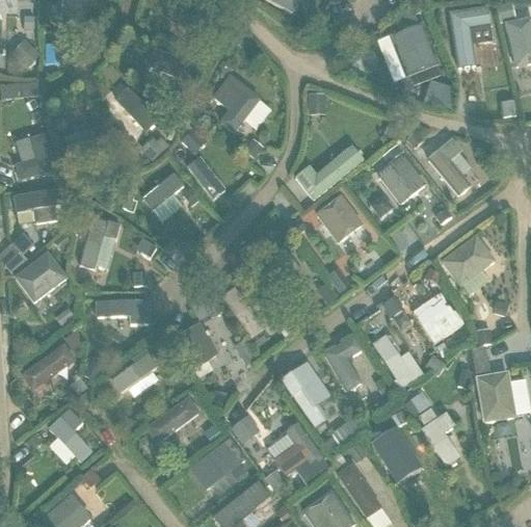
[(267,0),(293,12),(298,0),(267,0)]
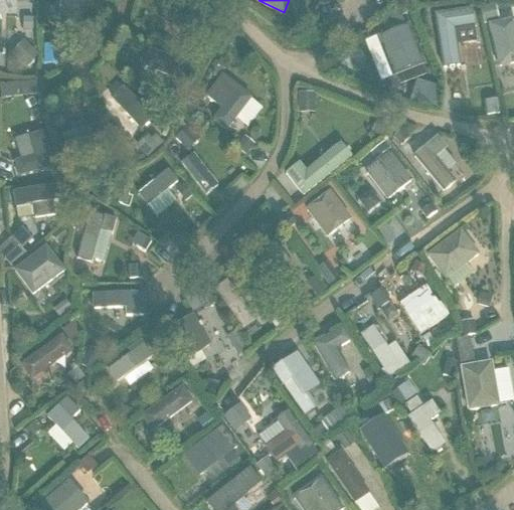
[(488,21),(491,21),(499,19),(495,2),(482,6),(486,22),(488,21)]
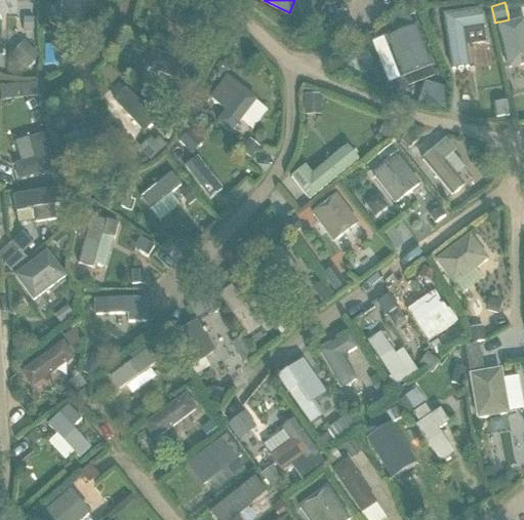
[(452,65),(469,63),(464,26),(483,23),(481,6),(444,12),(452,65)]
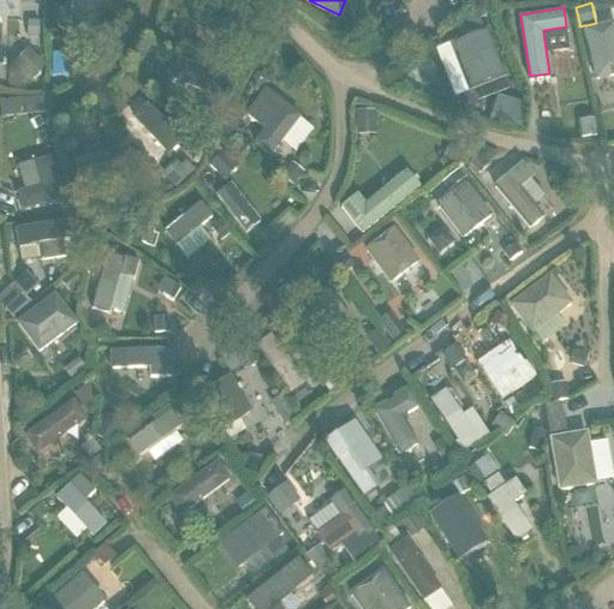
[(583,25),(596,76),(613,71),(613,17),(596,23),(586,25),(583,25)]
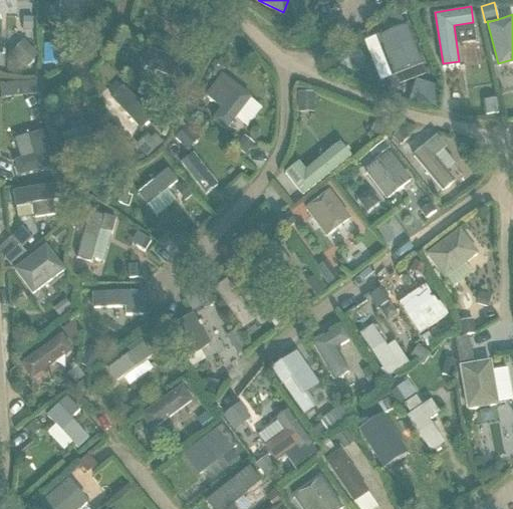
[(383,36),(401,75),(426,64),(409,25),(383,36)]
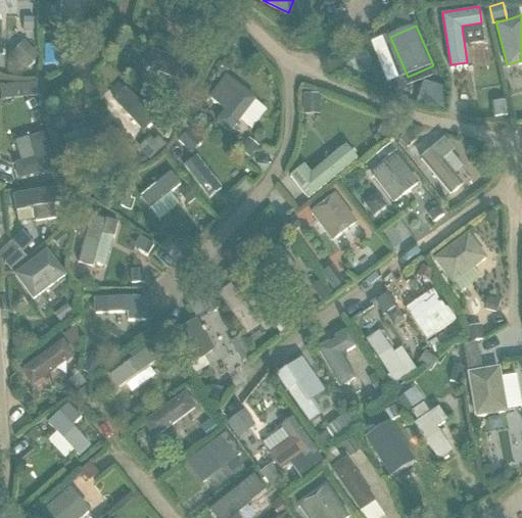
[(39,54),(24,39),(11,52),(27,66),(39,54)]
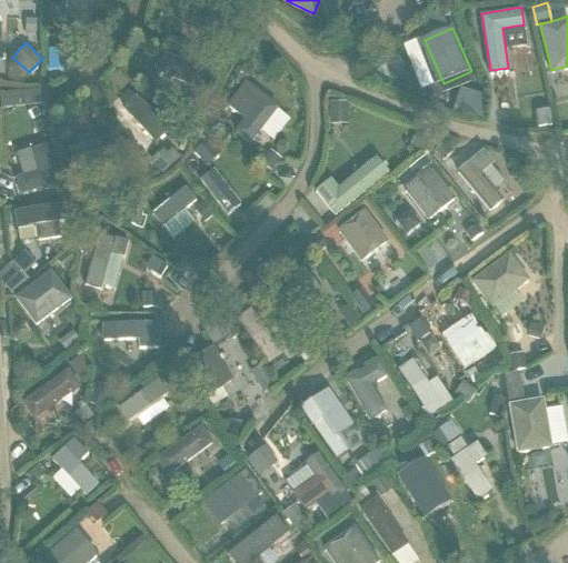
[(46,46),(46,62),(60,62),(60,46),(46,46)]
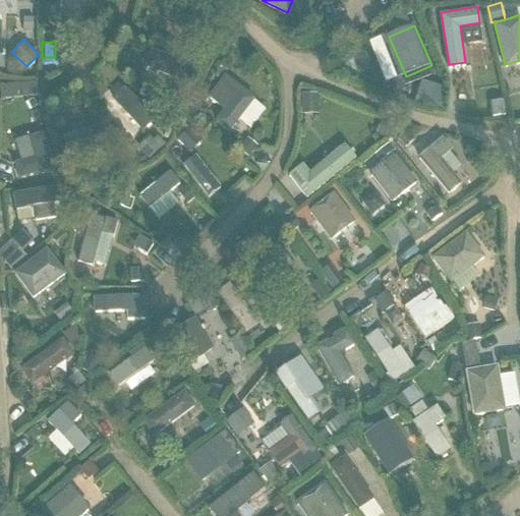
[(192,63),(152,47),(145,63),(186,79),(192,63)]
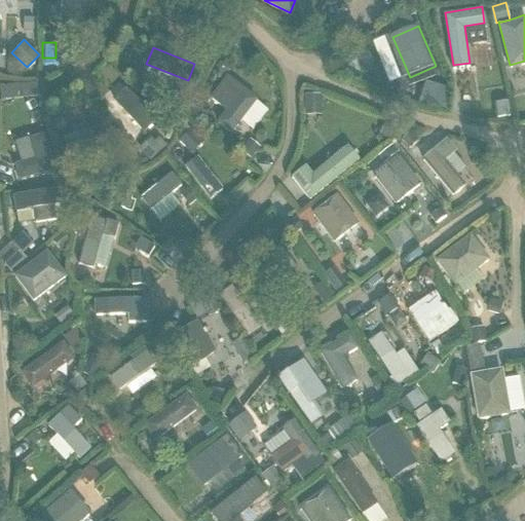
[(223,58),(213,61),(217,71),(227,68),(223,58)]
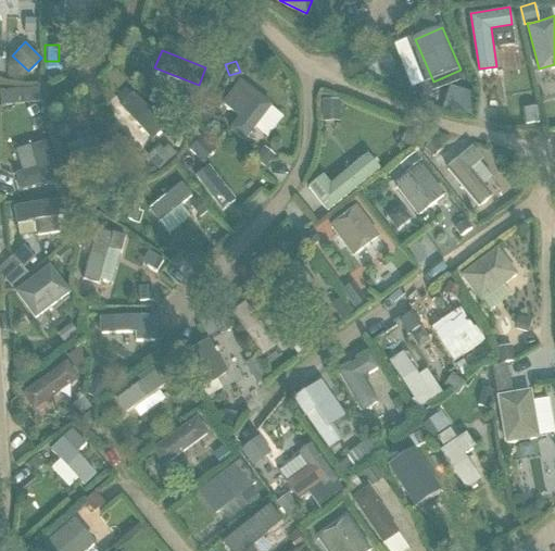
[(449,84),(441,107),(470,115),(477,92),(449,84)]
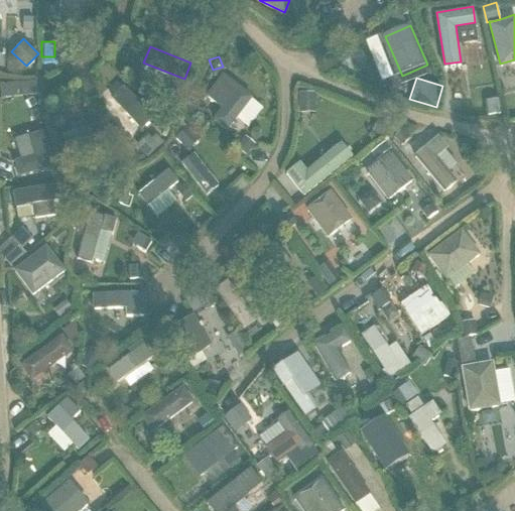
[(252,96),(238,84),(213,117),(227,128),(252,96)]
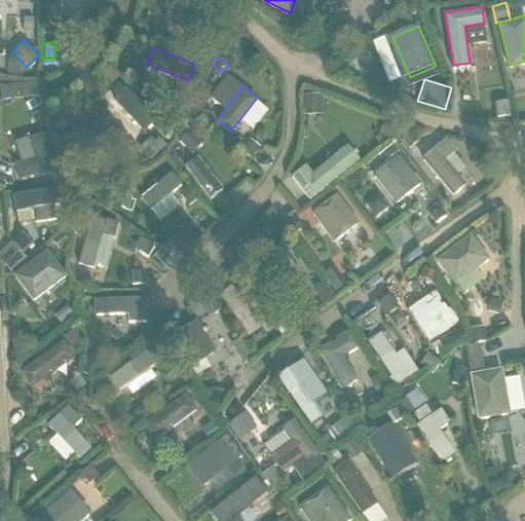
[(155,117),(125,86),(115,97),(144,127),(155,117)]
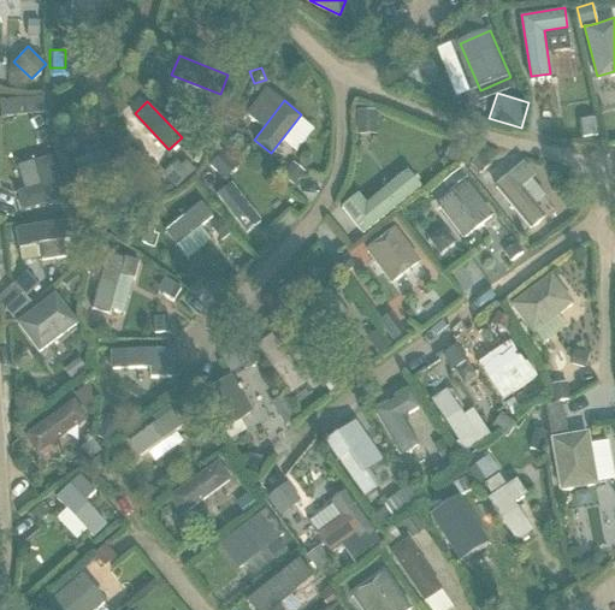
[(358,131),(377,131),(377,108),(358,107),(358,131)]
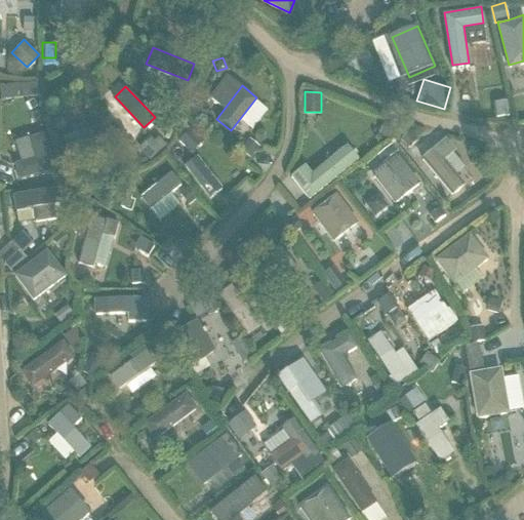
[(495,102),(496,114),(511,113),(510,101),(495,102)]
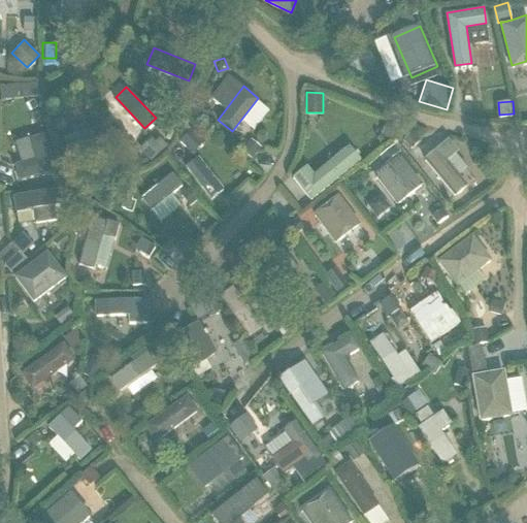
[(382,134),(393,138),(397,126),(387,122),(382,134)]
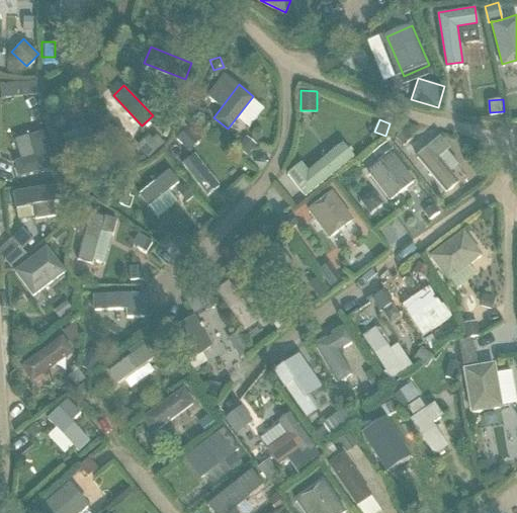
[(184,122),(173,135),(186,147),(197,136),(184,122)]
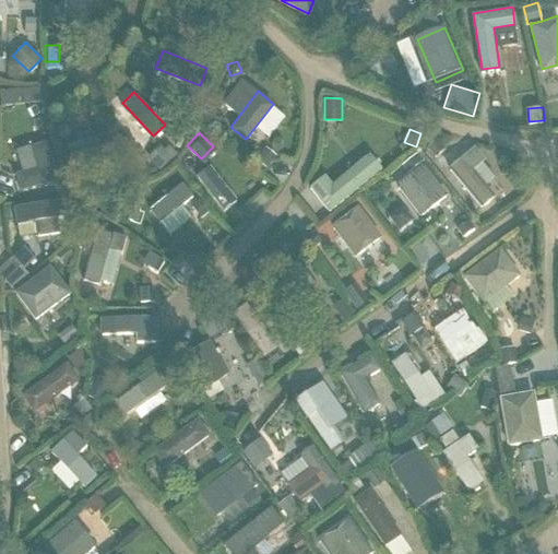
[(97,134),(68,143),(76,174),(92,169),(91,163),(105,158),(97,134)]
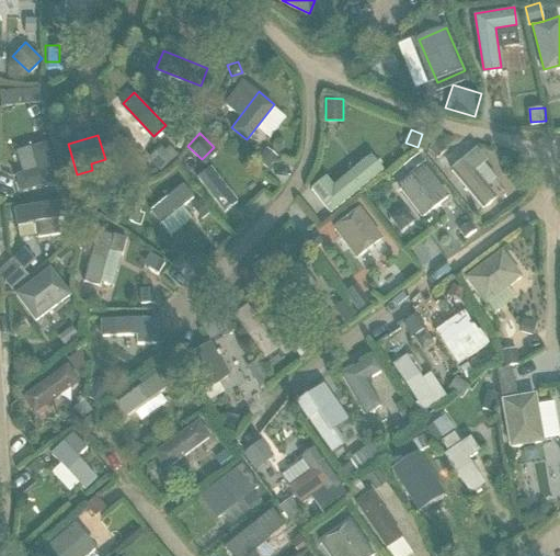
[(21,190),(59,179),(47,138),(15,148),(22,169),(14,171),(21,190)]
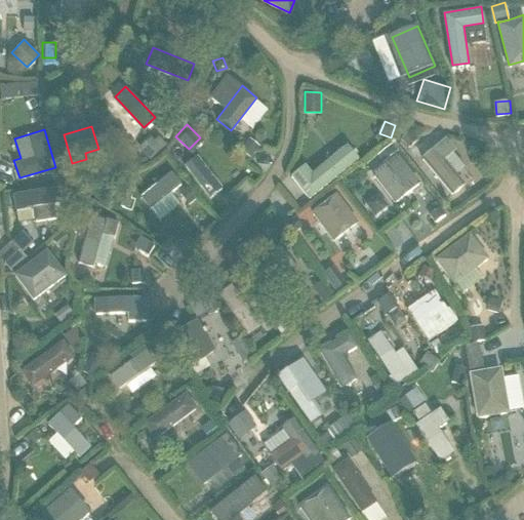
[(408,147),(417,137),(410,130),(401,140),(408,147)]
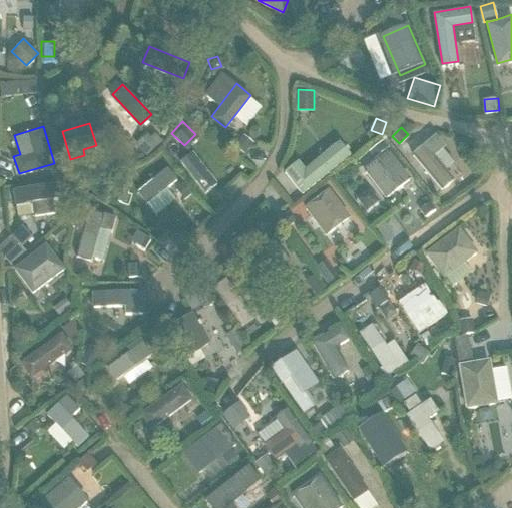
[(150,135),(147,132),(135,143),(146,155),(162,140),(154,131),(150,135)]
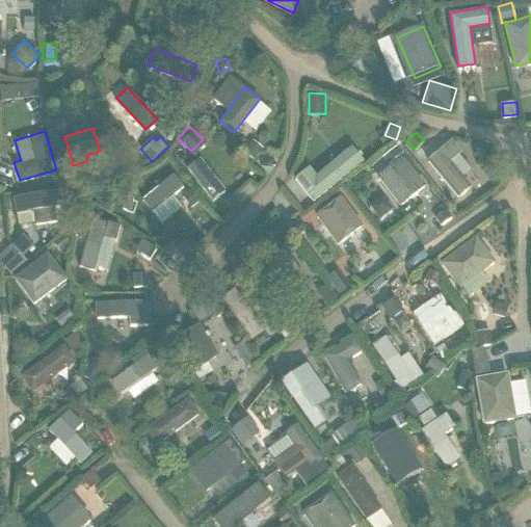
[(453,138),(428,158),(459,195),(472,185),(451,160),(463,150),(453,138)]
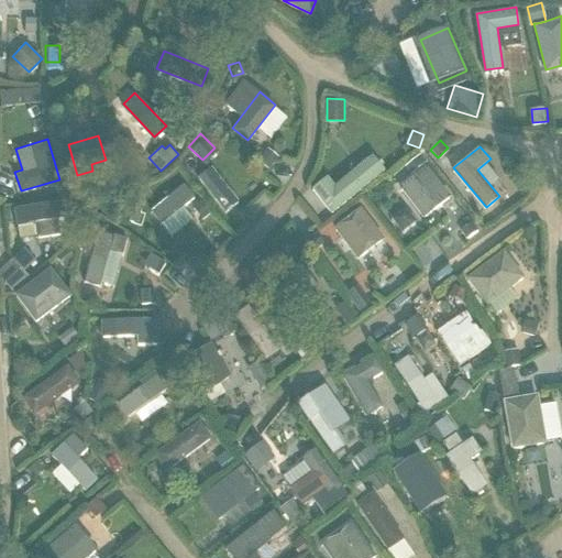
[(268,167),(277,156),(267,148),(259,160),(268,167)]
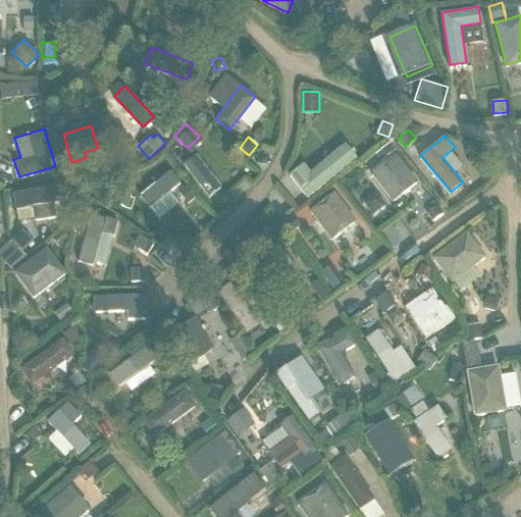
[(289,173),(307,196),(357,156),(346,142),(310,170),(303,162),(289,173)]
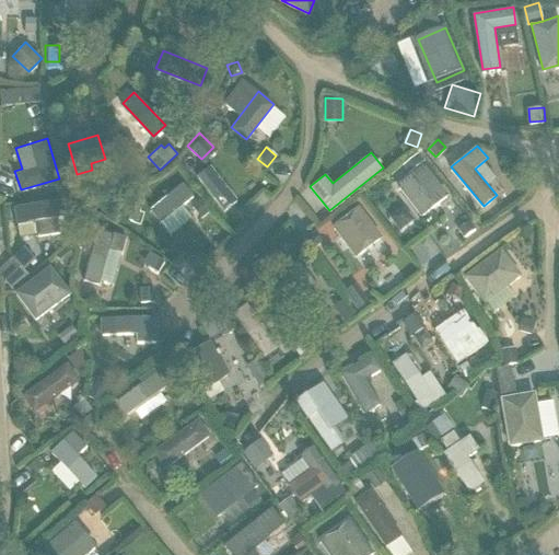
[(410,172),(423,161),(418,153),(404,165),(410,172)]
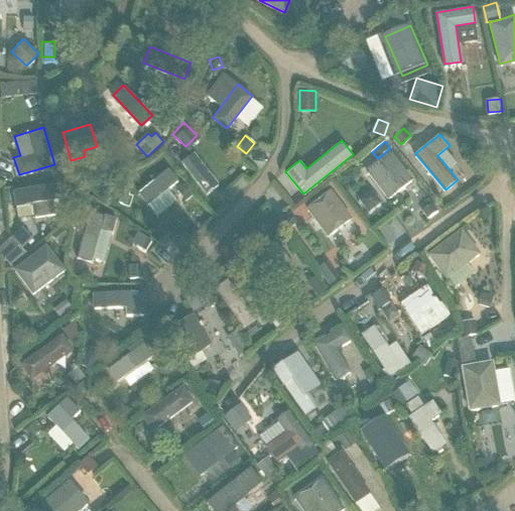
[(365,169),(388,198),(413,177),(390,148),(378,158),(365,169)]
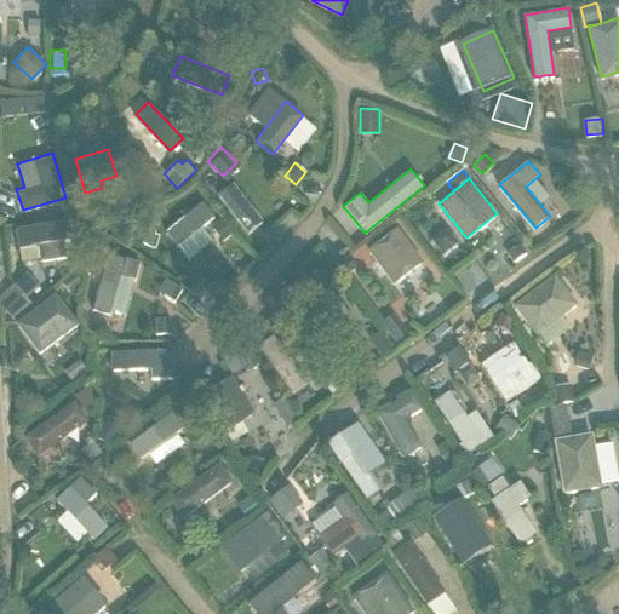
[(234,185),(218,198),(247,236),(263,224),(234,185)]
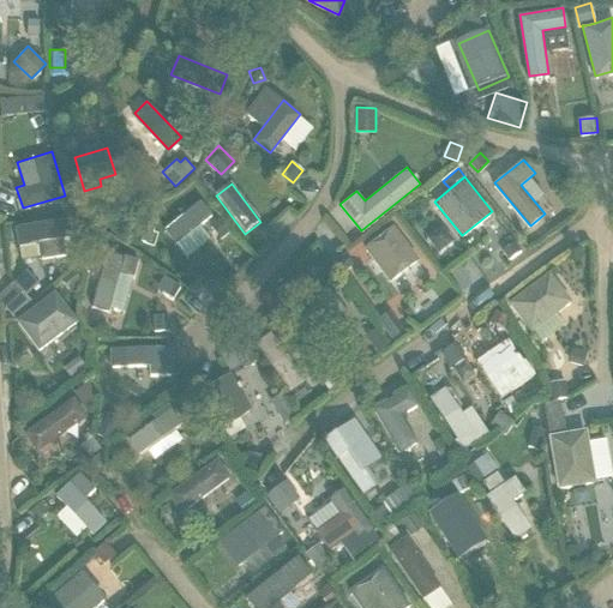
[(211,214),(200,200),(166,227),(176,240),(211,214)]
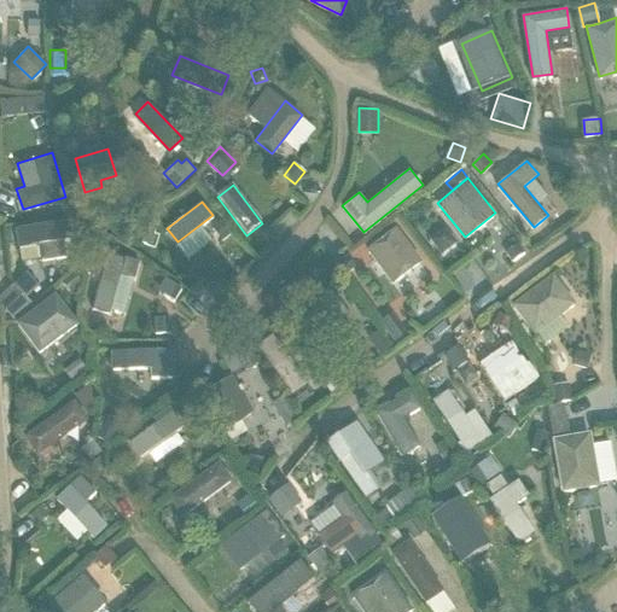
[(67,220),(16,227),(18,245),(41,242),(44,256),(67,252),(64,238),(69,237),(67,220)]
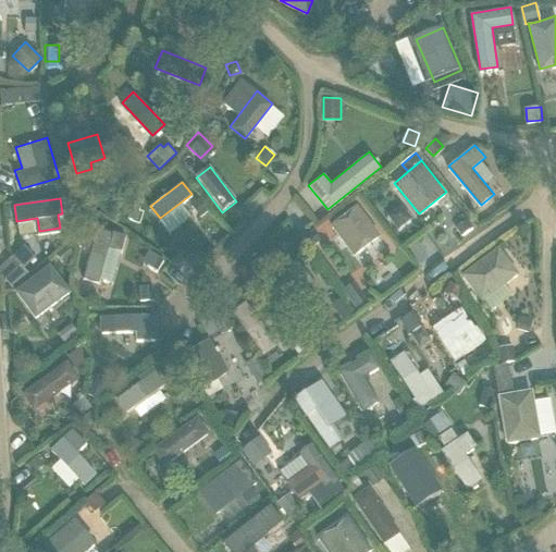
[(201,217),(208,211),(198,199),(192,205),(201,217)]
